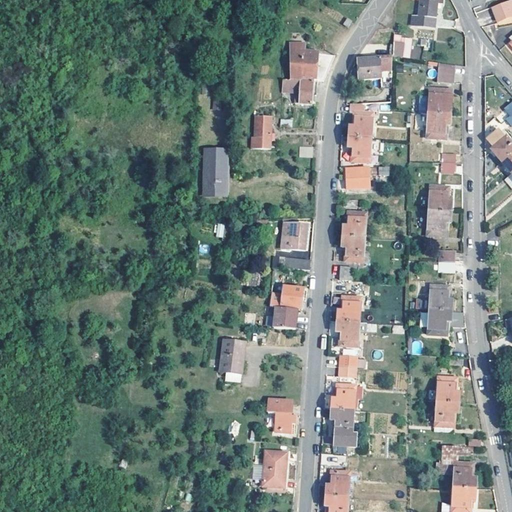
[(420,0),(421,0),(419,17),(414,17),(413,27),(436,30),(438,4),(438,0),(420,0)]
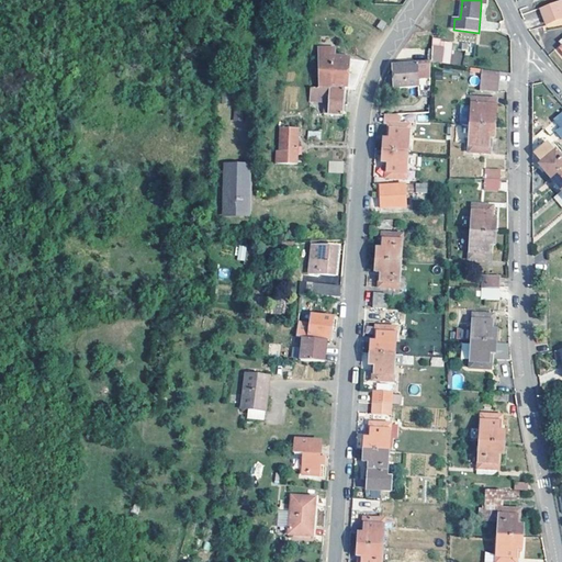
[(561,19),(561,1),(542,9),(549,24),(561,19)]
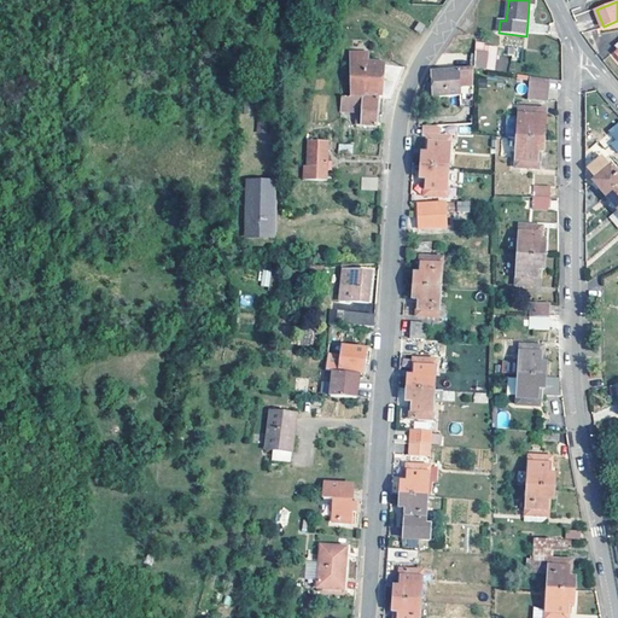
[(470,25),(464,21),(458,30),(459,31),(464,35),(470,25)]
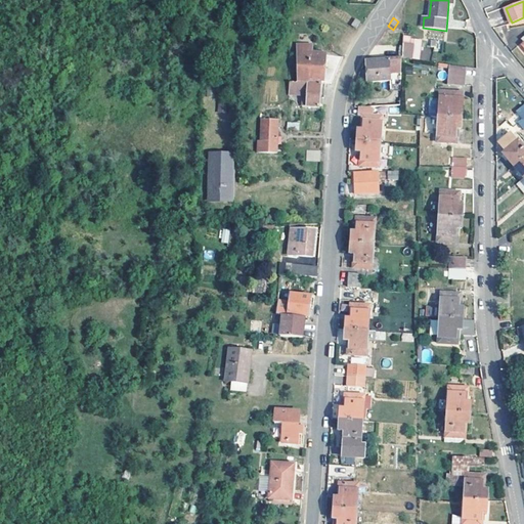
[(361,22),(356,18),(351,25),(356,29),(361,22)]
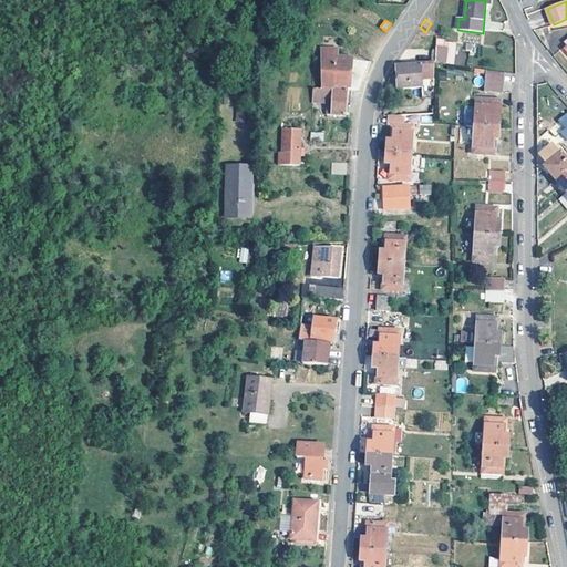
[(435,63),(435,49),(436,41),(424,38),(416,64),(435,63)]
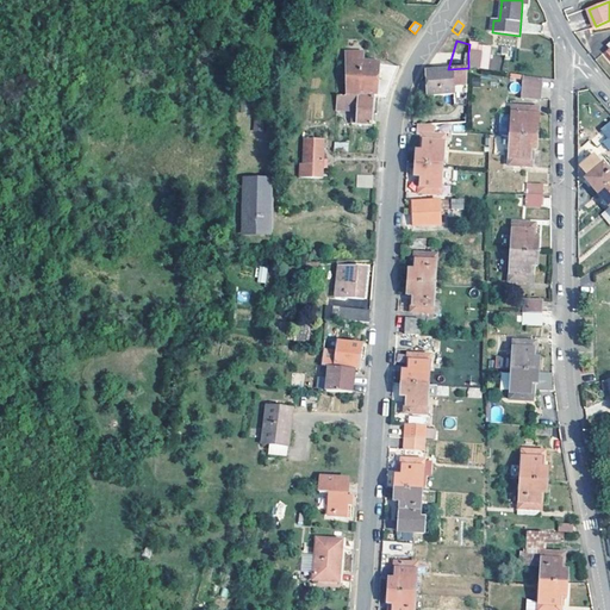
[(481,54),(468,53),(468,68),(479,70),(481,54)]
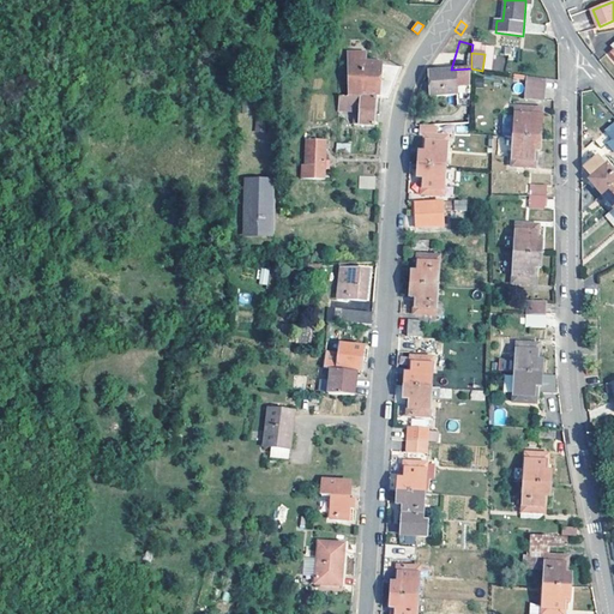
[(360,61),(348,59),(345,96),(361,97),(365,62),(360,61)]
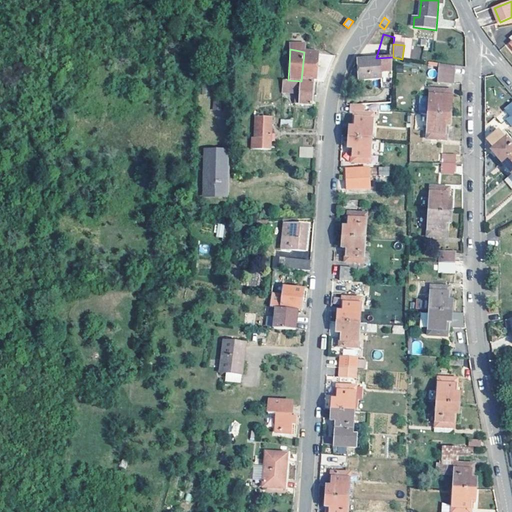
[(411,50),(411,58),(418,58),(419,50),(411,50)]
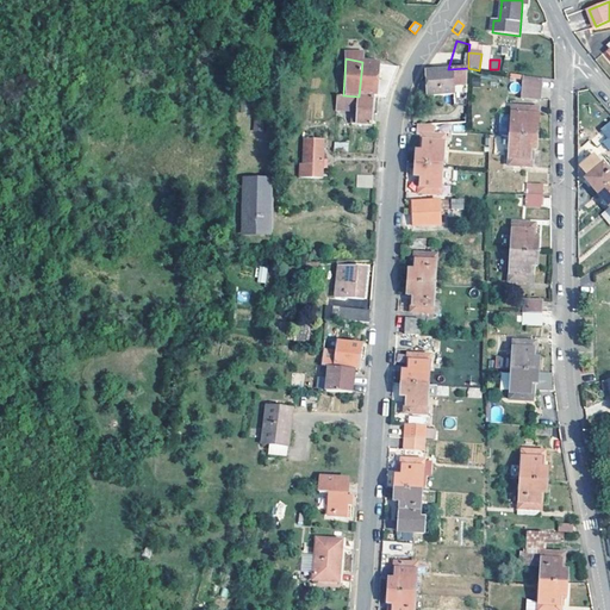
[(359,97),(371,97),(378,98),(380,66),(362,62),(359,97)]
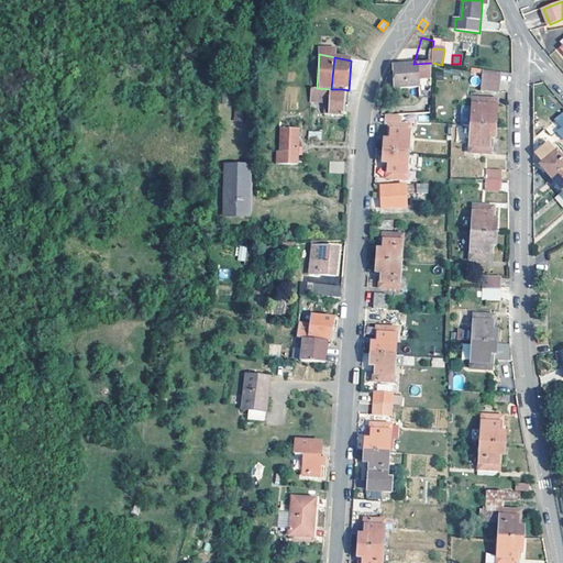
[(367,63),(351,61),(349,90),(355,90),(367,63)]
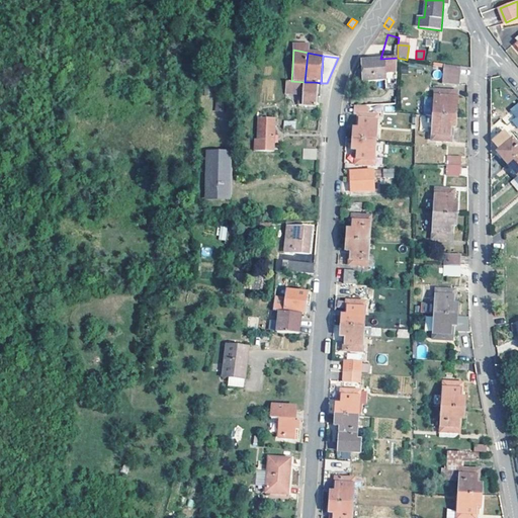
[(394,79),(394,60),(363,61),(363,82),(385,81),(385,79),(394,79)]
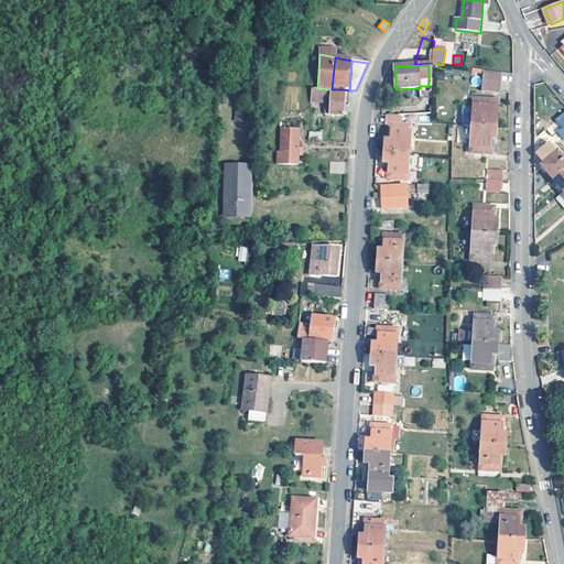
[(501,74),(485,72),(481,88),(498,91),(501,74)]
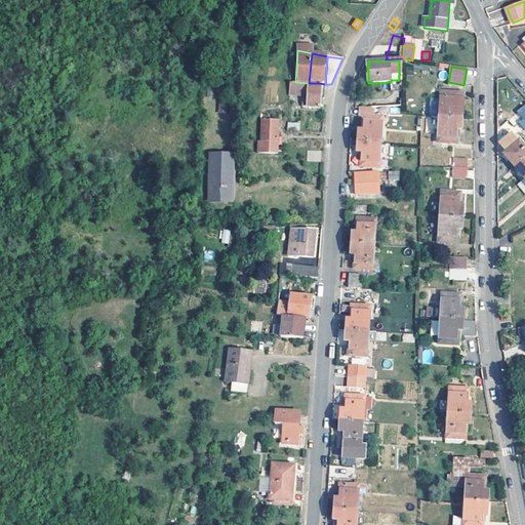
[(391,80),(391,82),(391,91),(399,91),(399,80),(391,80)]
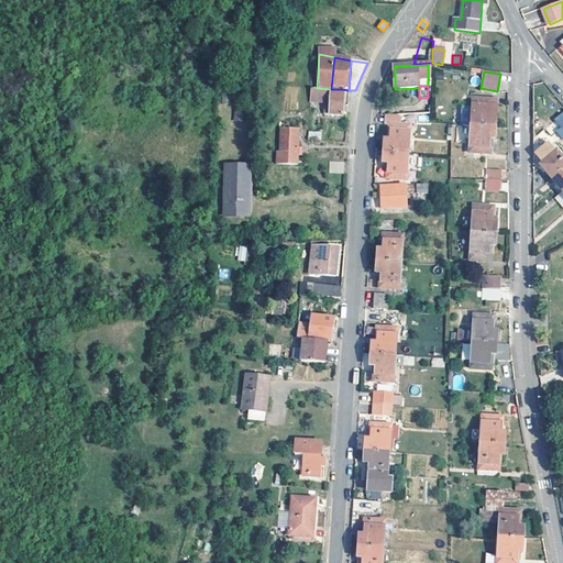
[(349,90),(342,89),(342,90),(311,89),(310,102),(324,103),(324,119),(342,120),(342,116),(345,116),(345,111),(349,111),(349,90)]
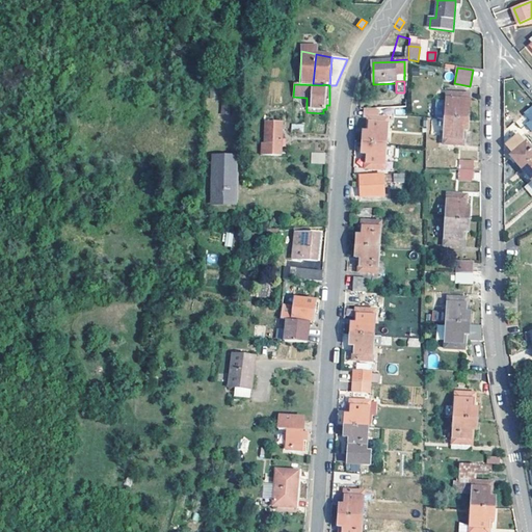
[(447,101),(445,120),(469,122),(471,102),(466,102),(466,96),(447,95),(447,101)]
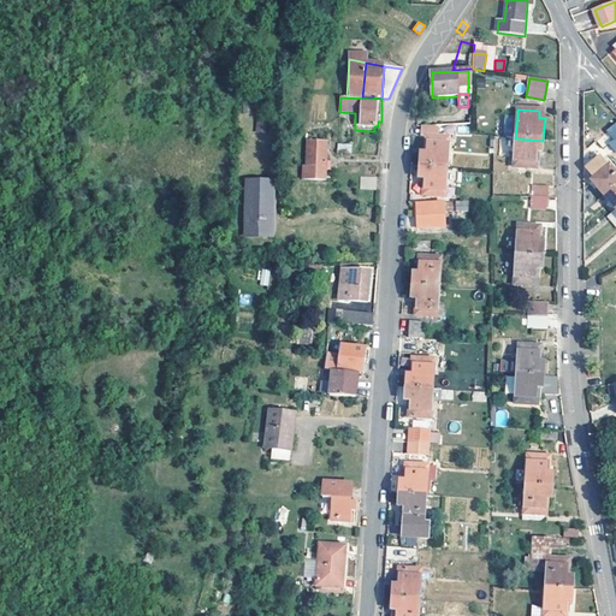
[(515,138),(517,117),(505,117),(504,137),(515,138)]
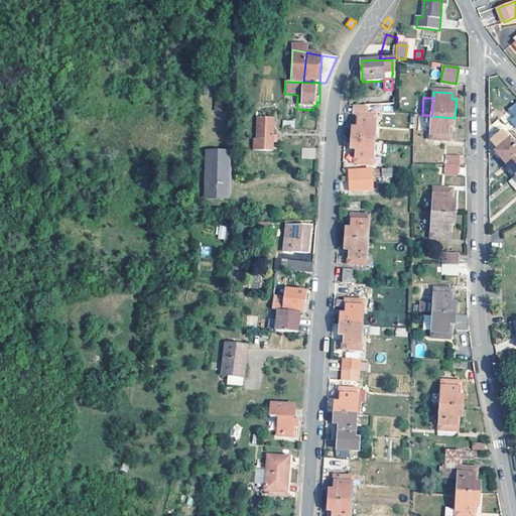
[(513,116),(509,121),(515,128),(515,126),(515,101),(507,110),(513,116)]
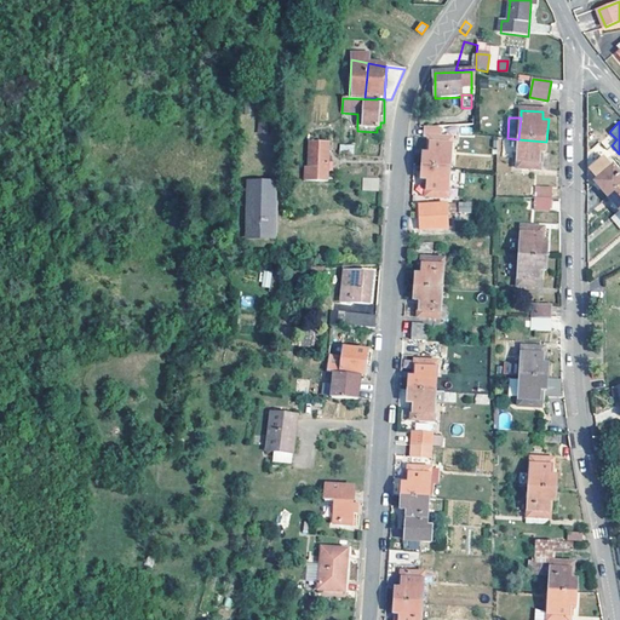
[(423,167),(452,170),(453,139),(449,139),(443,139),(443,126),(425,127),(424,138),(431,138),(430,155),(424,155),(423,167)]
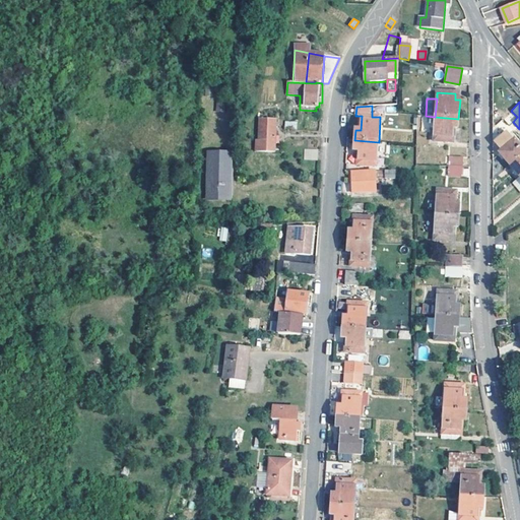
[(458,129),(458,119),(435,117),(434,142),(452,143),(452,129),(458,129)]
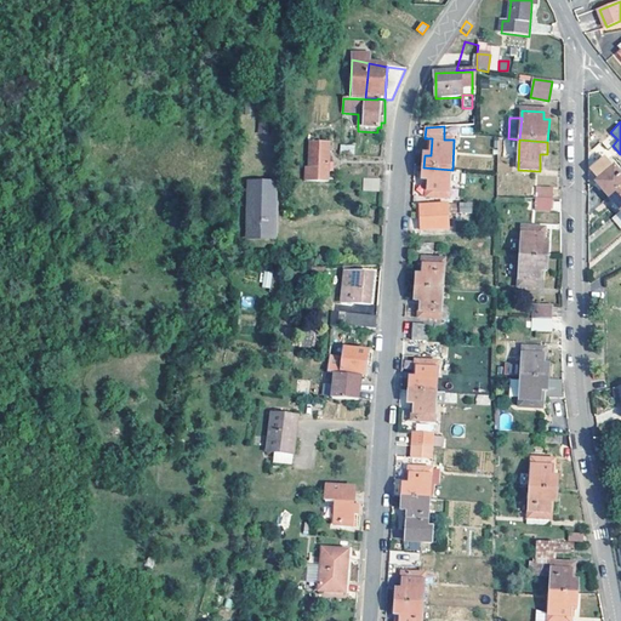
[(328,161),(329,143),(308,142),(308,166),(306,167),(305,181),(328,182),(328,171),(328,161)]
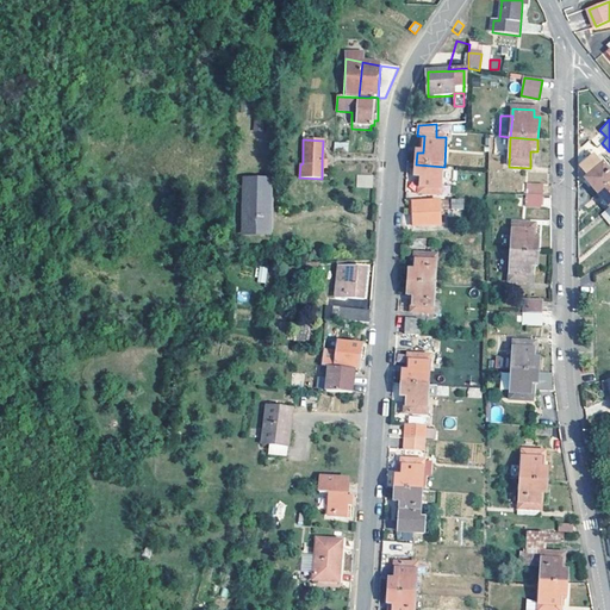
[(597,192),(598,193),(603,190),(609,182),(609,173),(604,166),(602,168),(595,159),(582,169),(589,178),(587,180),(597,192)]
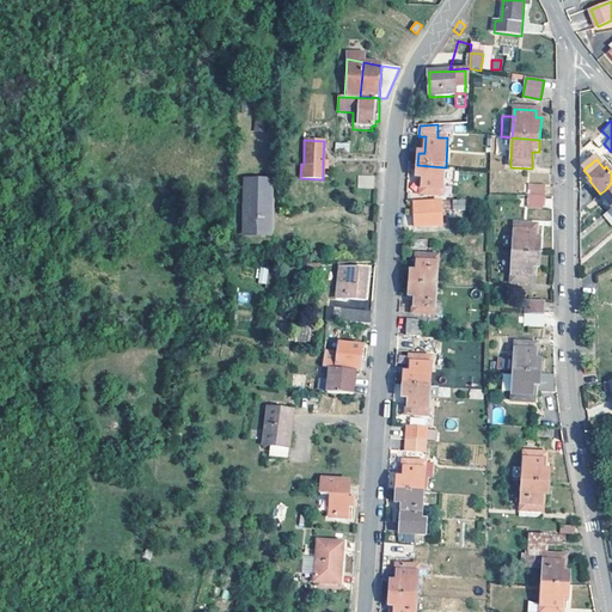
[(444,196),(446,167),(417,165),(416,178),(423,178),(422,195),(444,196)]
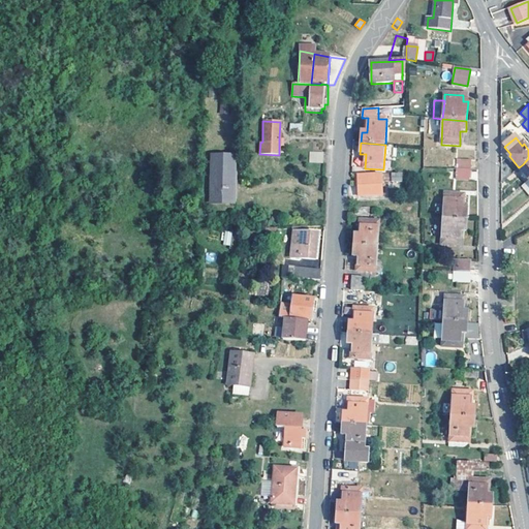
[(323,153),(310,152),(309,163),(323,163),(323,153)]
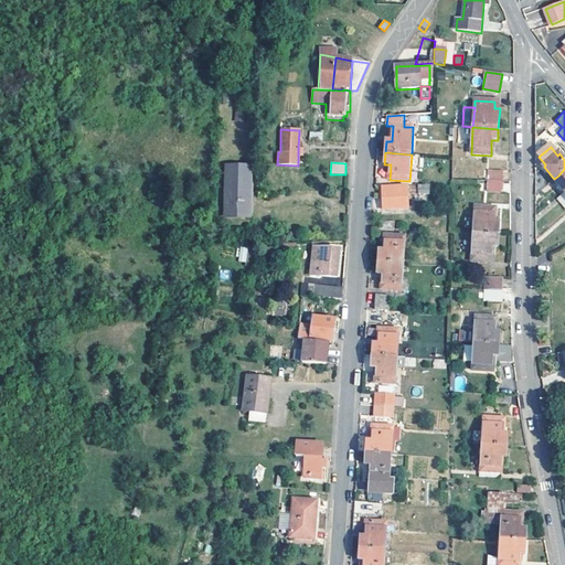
[(249,168),(226,167),(224,215),(247,216),(249,168)]
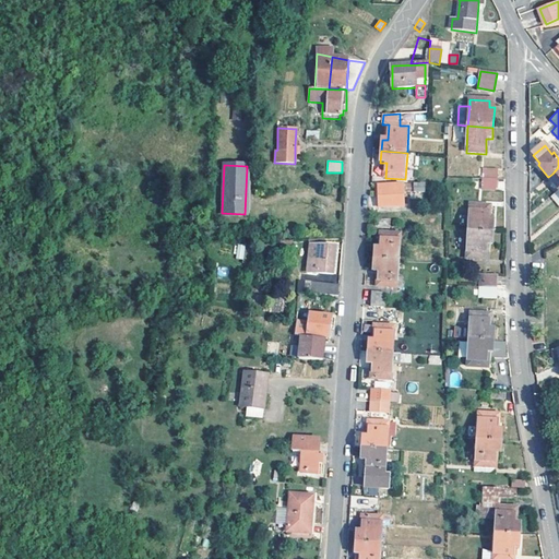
[(548,177),(558,190),(558,189),(558,167),(552,174),(548,177)]
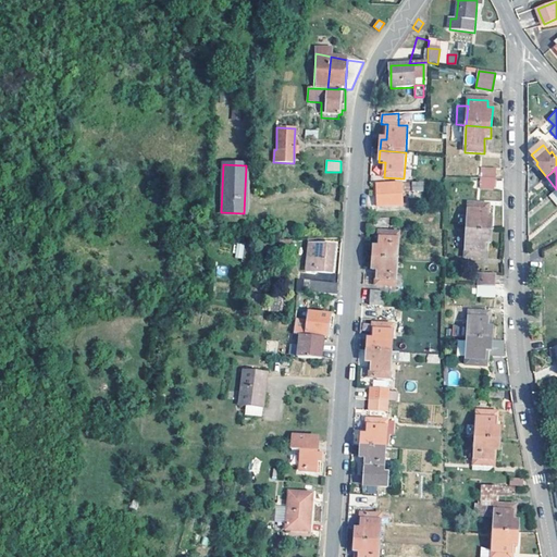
[(481,168),(480,178),(495,180),(496,169),(481,168)]
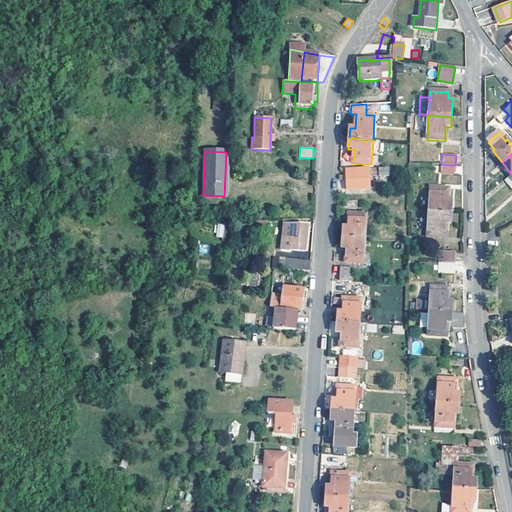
[(455,165),(441,164),(441,173),(454,174),(455,165)]
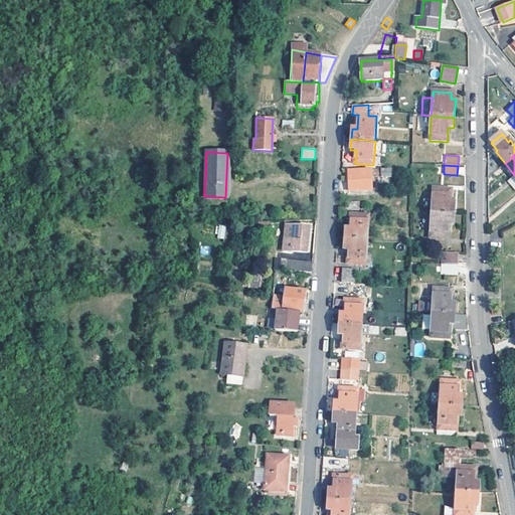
[(347,168),(348,191),(373,191),(372,167),(347,168)]
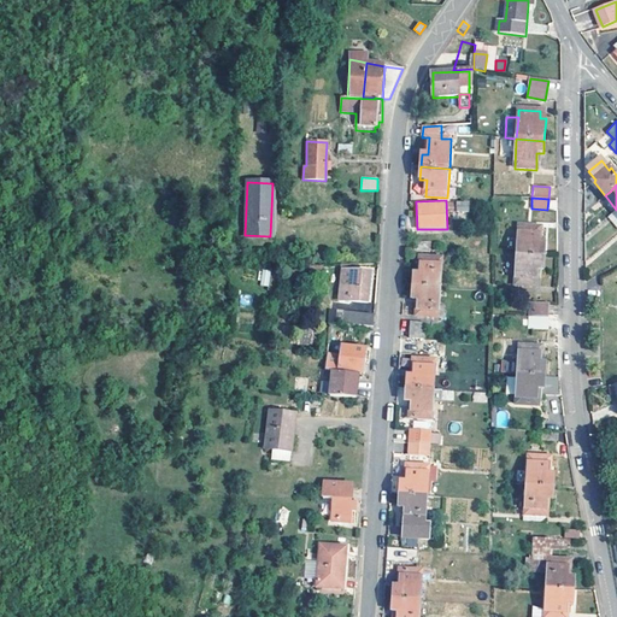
[(456,200),(456,212),(469,213),(469,200),(456,200)]
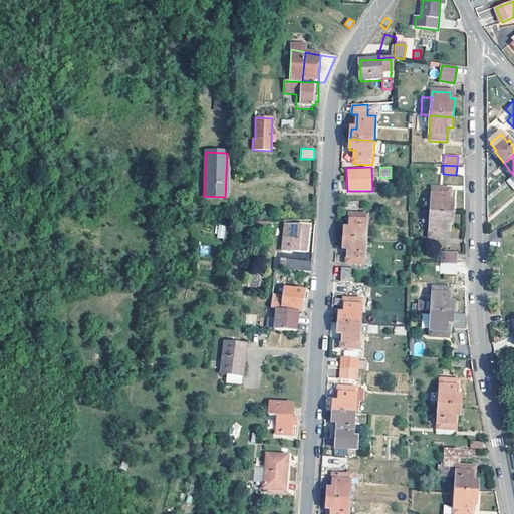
[(431,214),(454,215),(454,205),(449,204),(450,190),(432,189),(431,206),(431,214)]
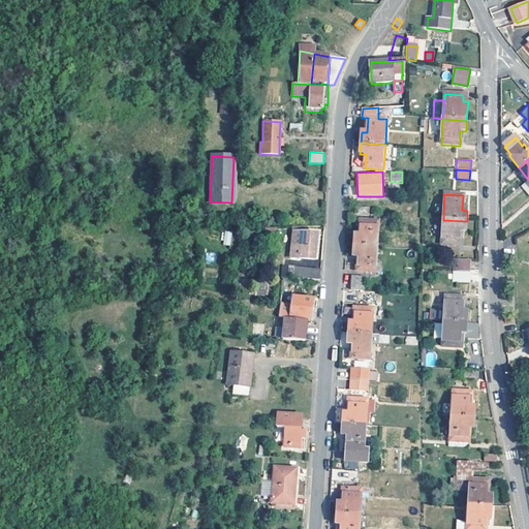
[(369,209),(356,208),(356,215),(368,216),(369,209)]
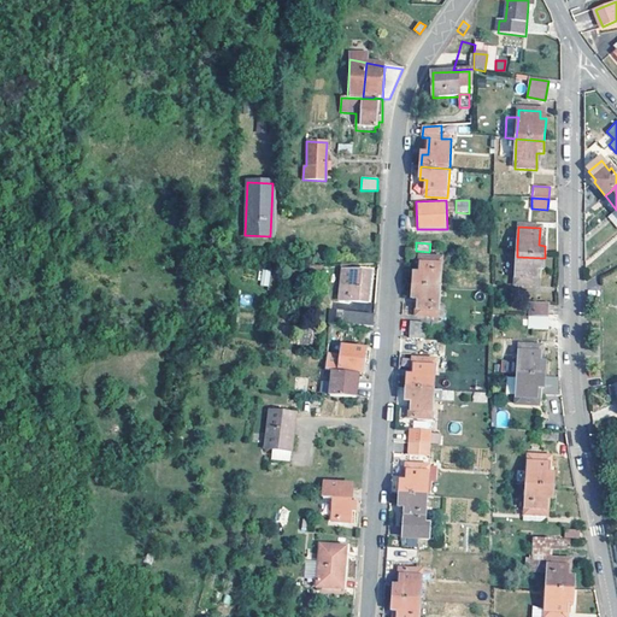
[(544,271),(545,258),(517,257),(516,286),(536,287),(538,270),(544,271)]
